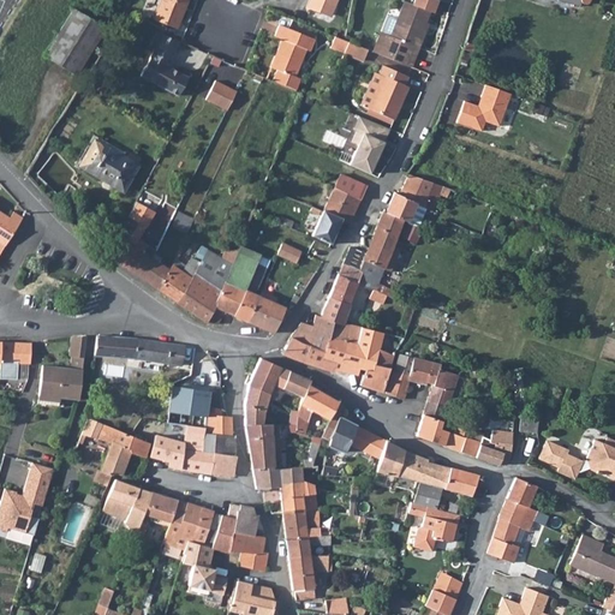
[(178,29),(189,0),(161,0),(154,19),(178,29)]
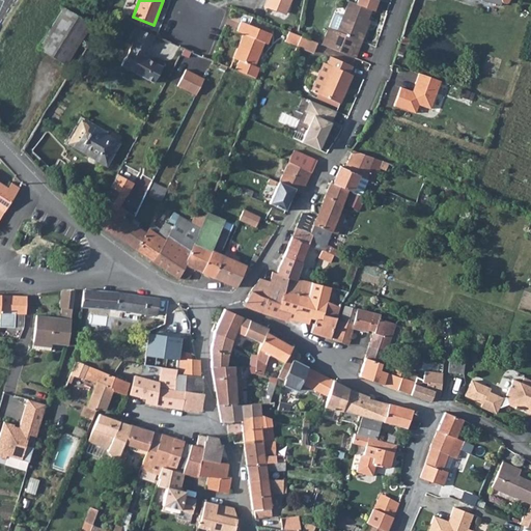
[(271,0),(268,9),(281,15),(286,0),(290,2),(290,0),(271,0)]
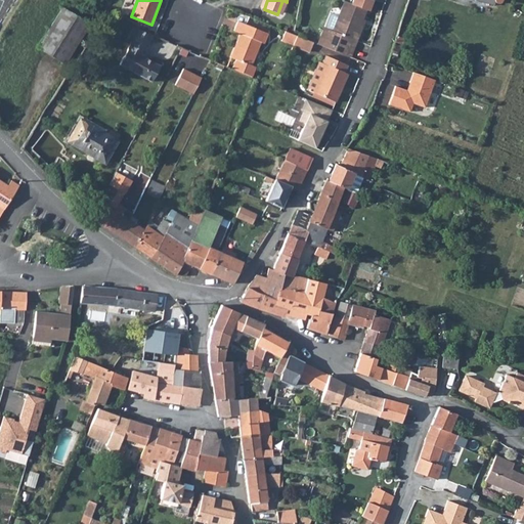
[(318,44),(351,57),(358,40),(355,39),(366,7),(372,9),(374,0),(353,0),(353,3),(345,0),(344,0),(333,31),(324,28),(318,44)]
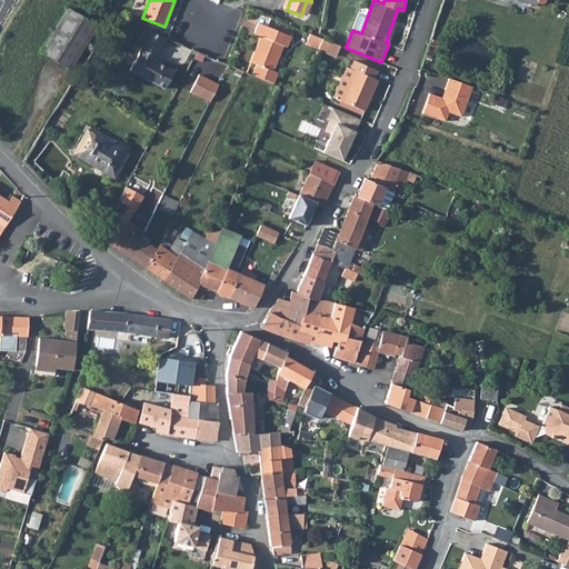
[(69,9),(42,52),(71,70),(98,27),(69,9)]
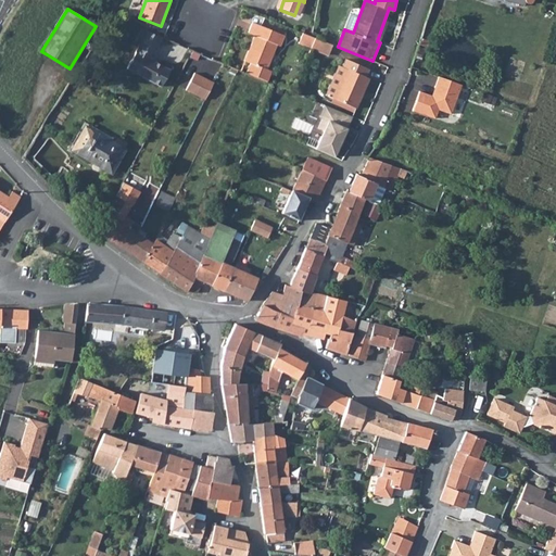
[(353,13),(348,28),(354,30),(359,15),(353,13)]
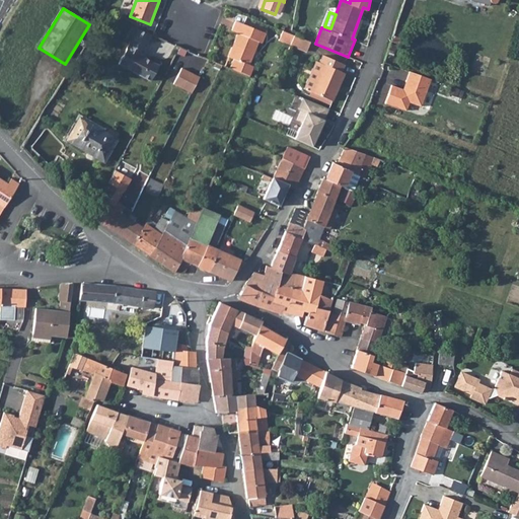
[(228,67),(249,76),(253,67),(248,65),(258,42),(262,43),(266,33),(236,20),(231,30),(237,32),(228,57),(231,59),(228,67)]
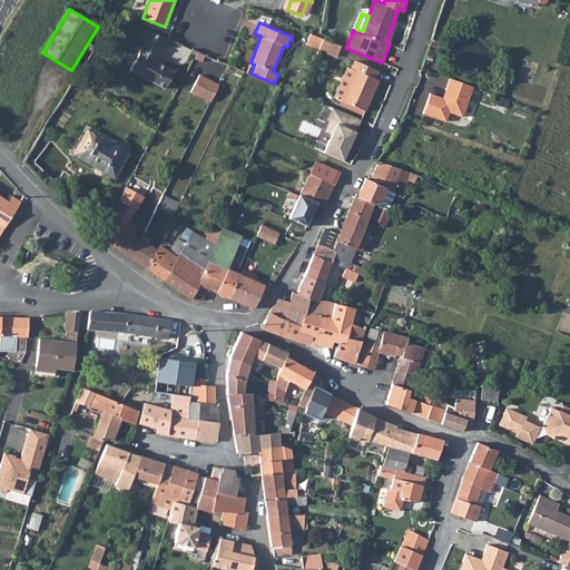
[(168,38),(146,29),(141,37),(163,48),(168,38)]
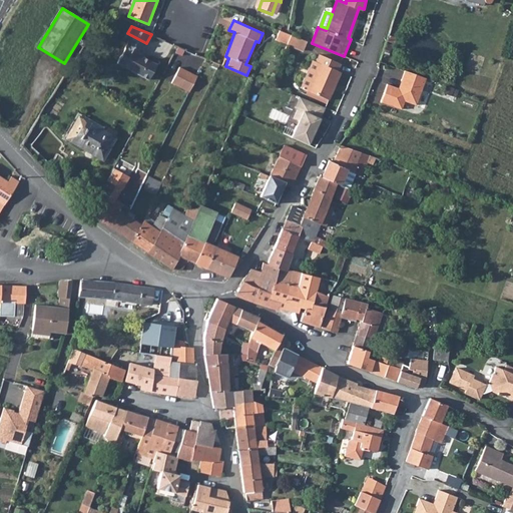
[(288,35),(280,32),(277,41),(288,45),(291,36),(288,35)]
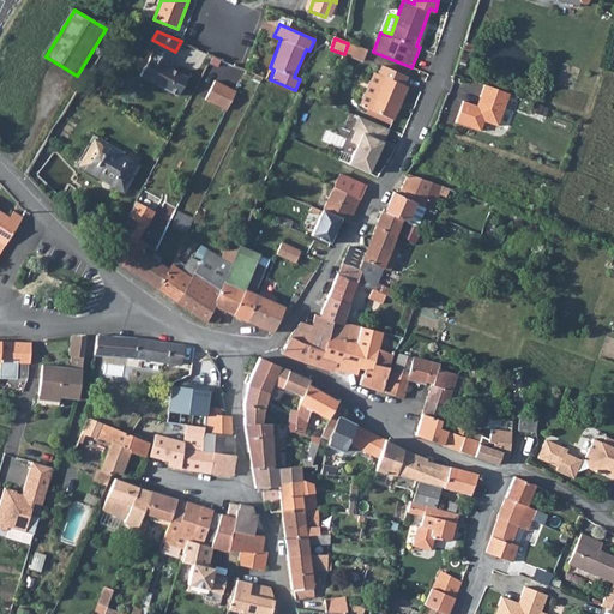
[(169,61),(175,52),(152,40),(148,49),(151,52),(139,76),(176,96),(187,78),(163,65),(166,60),(169,61)]
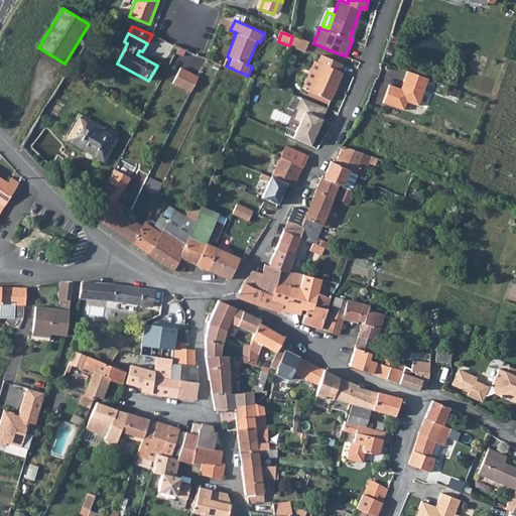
[(292,36),(289,45),(305,52),(309,42),(292,36)]
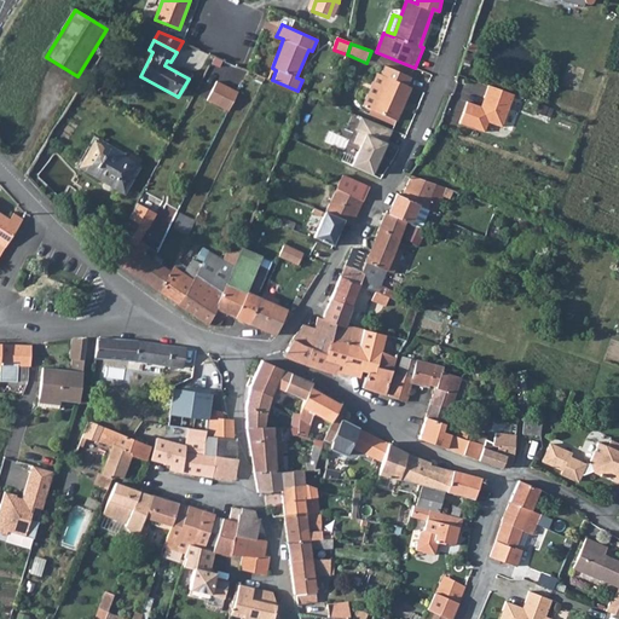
[(385,68),(381,77),(385,79),(371,111),(395,122),(410,90),(405,88),(409,79),(385,68)]
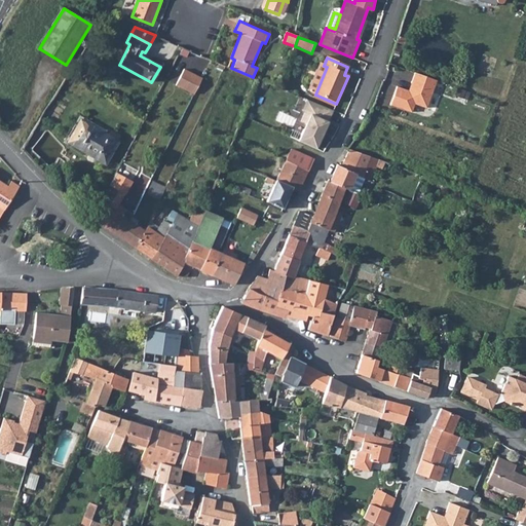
[(308,91),(315,95),(327,67),(324,66),(320,65),(308,91)]
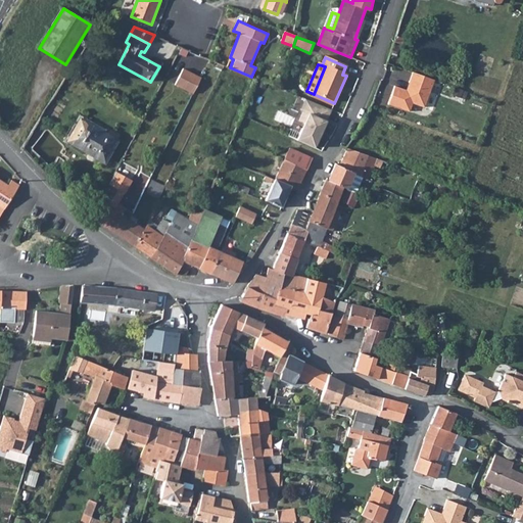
[(207,98),(215,82),(196,74),(189,89),(207,98)]
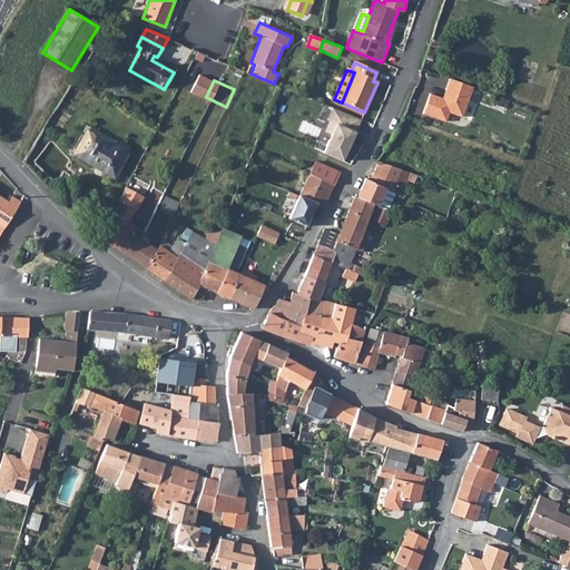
[(442,100),(430,96),(422,115),(445,124),(449,115),(462,119),(472,88),(449,80),(442,100)]
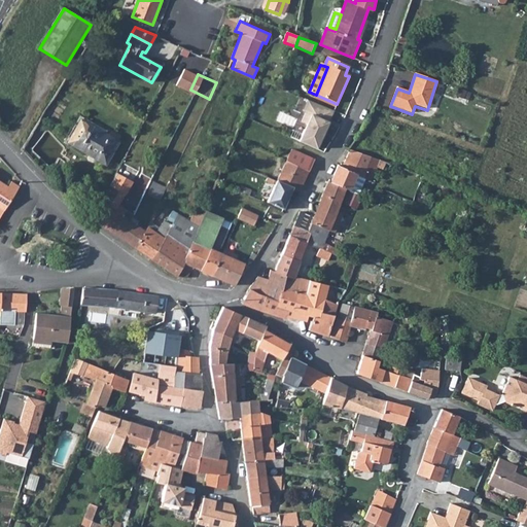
[(332,113),(307,101),(302,112),(311,116),(297,143),(315,151),(332,113)]
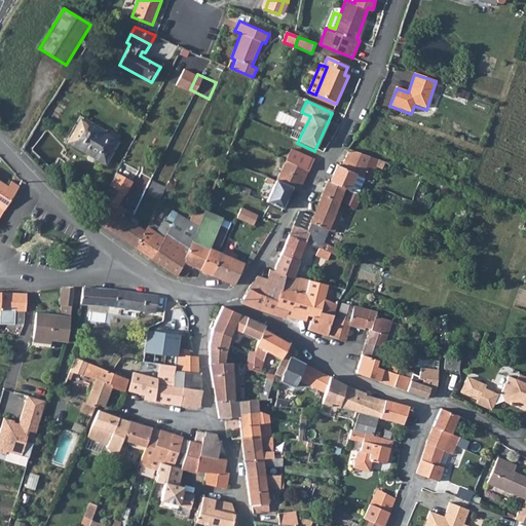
[(104,135),(80,120),(67,142),(105,163),(117,142),(116,141),(119,137),(107,129),(104,135)]
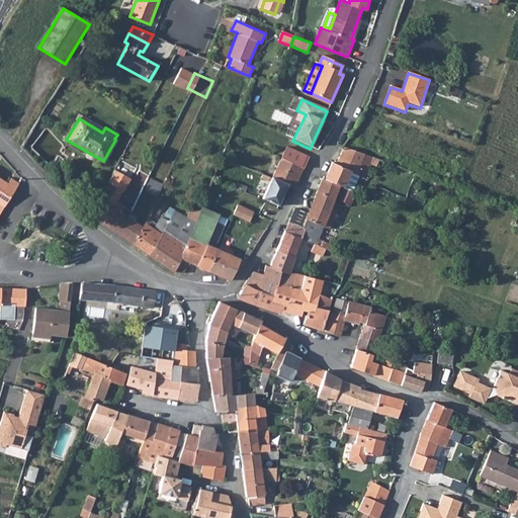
[(281,157),(304,167),(309,157),(286,147),(281,157)]
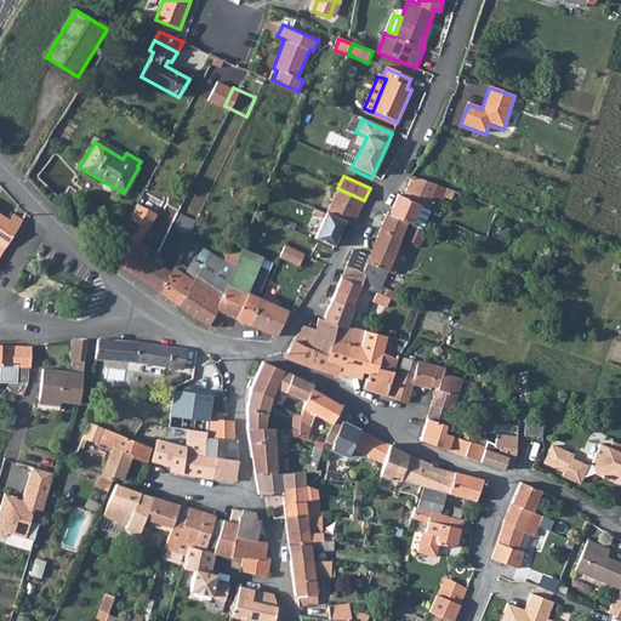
[(429,206),(437,186),(411,177),(403,195),(421,203),(429,206)]
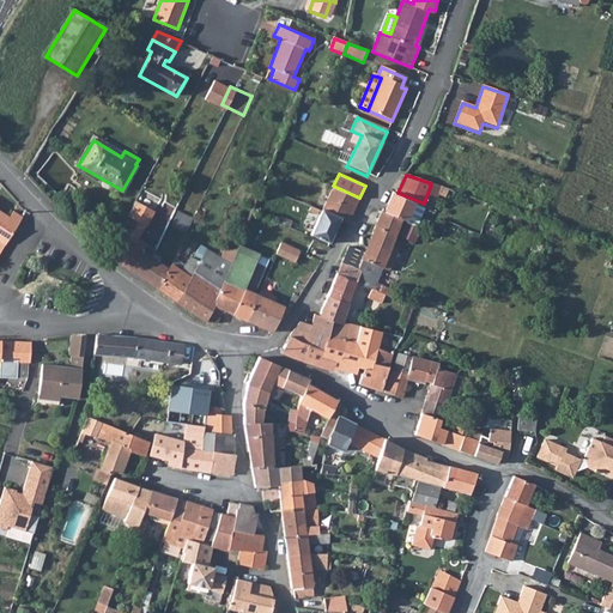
[(448,189),(431,183),(424,204),(432,207),(435,201),(442,204),(448,189)]
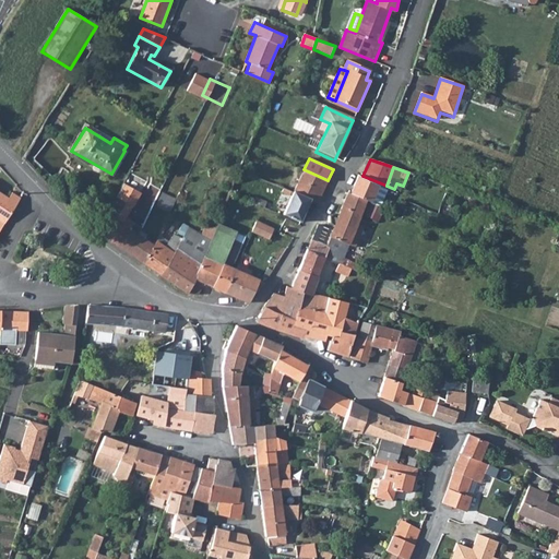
[(310,199),(318,202),(328,180),(304,169),(294,191),(310,199)]
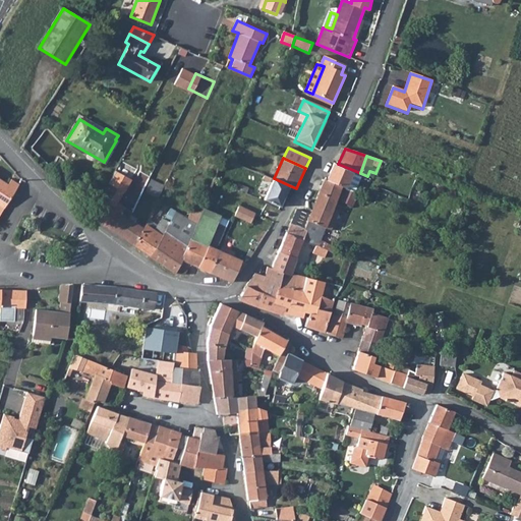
[(345,187),(353,170),(338,164),(334,162),(327,179),(341,185),(344,186),(345,187)]
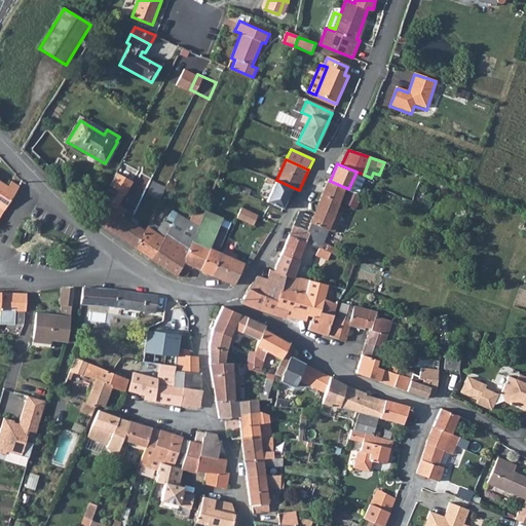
[(126,241),(135,248),(145,230),(137,225),(132,222),(129,221),(134,214),(118,203),(124,194),(132,181),(115,172),(112,177),(108,185),(117,190),(99,223),(121,238),(126,241)]
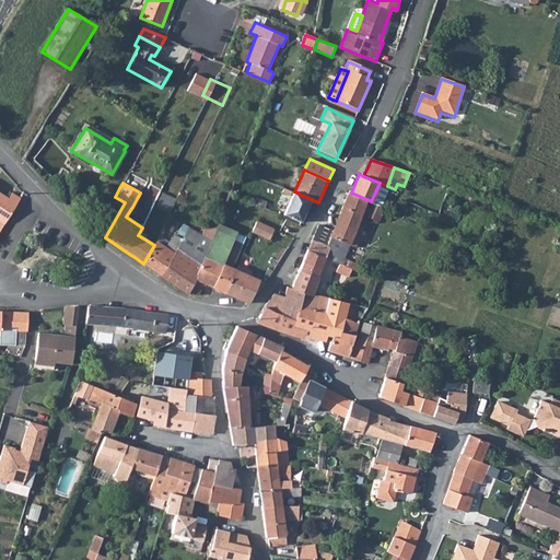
[(283,216),(300,222),(311,199),(294,191),(283,216)]
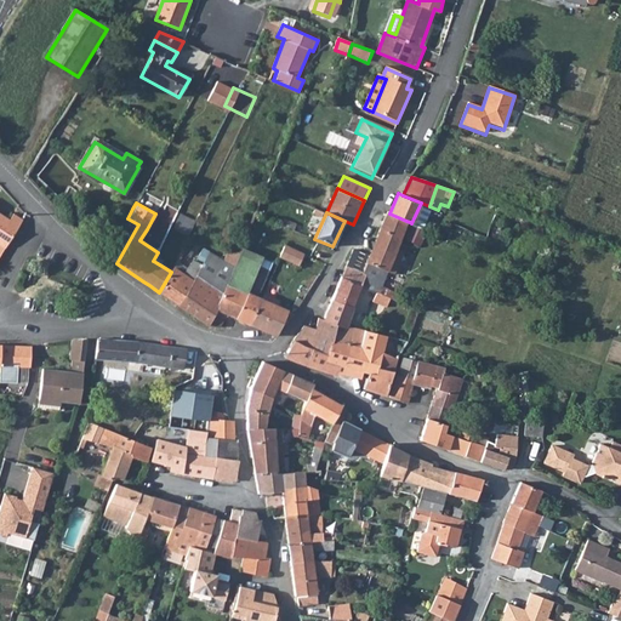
[(377,292),(406,221),(389,214),(386,212),(369,256),(353,249),(346,263),(366,272),(362,286),(377,292)]
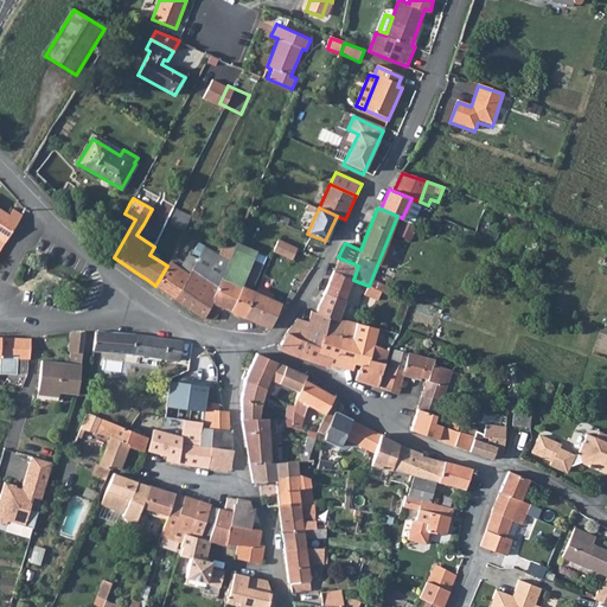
[(0,249),(21,215),(12,209),(7,215),(0,209),(0,249)]
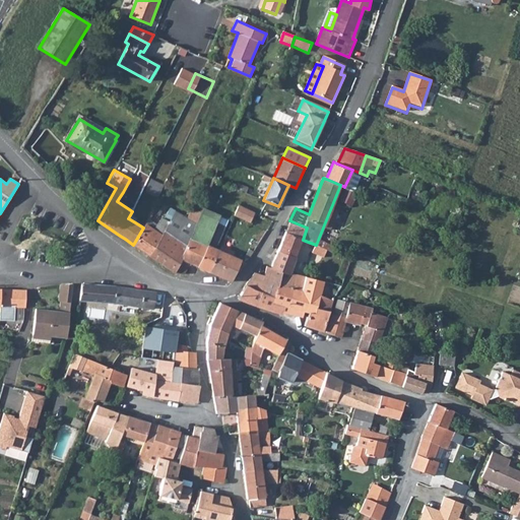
[(159,198),(166,185),(152,179),(145,191),(159,198)]
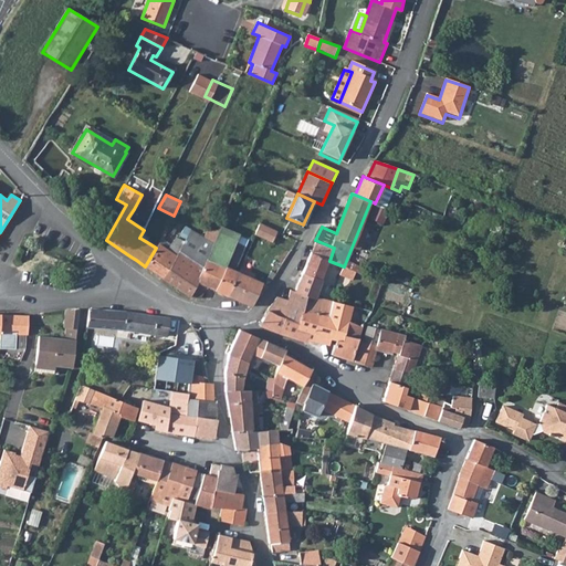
[(126,205),(116,199),(98,233),(106,240),(126,205)]
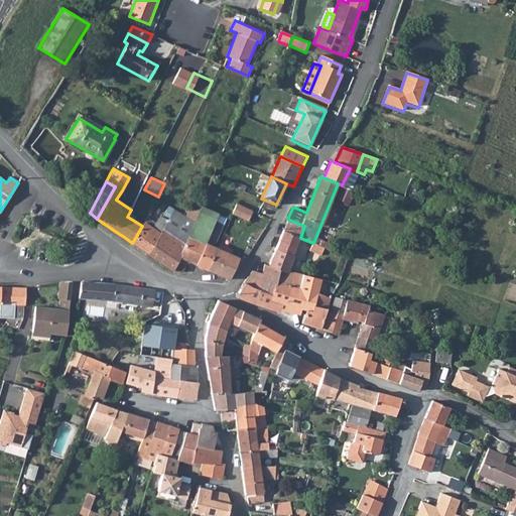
[(353,194),(342,186),(337,199),(349,205),(353,194)]
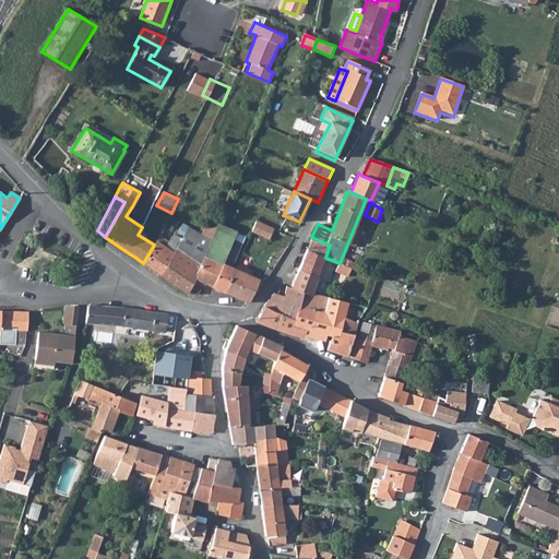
[(257,221),(252,233),(272,239),(275,227),(257,221)]
